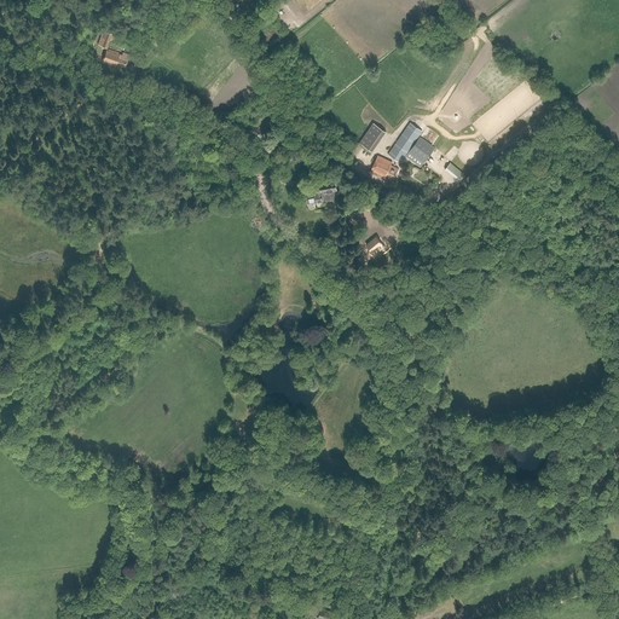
[(103,30),(98,45),(106,48),(110,40),(111,40),(113,38),(114,38),(115,35),(103,30)]
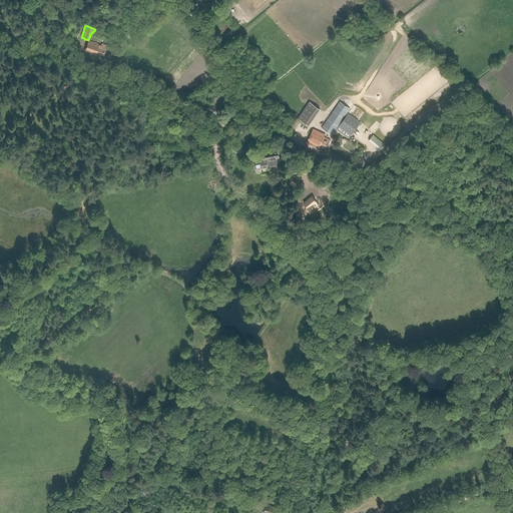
[(104,55),(107,45),(102,43),(101,45),(88,41),(85,51),(96,55),(96,52),(104,55)]
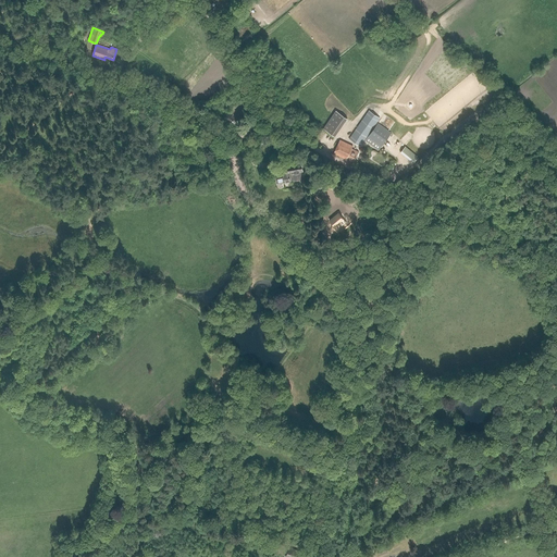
[(336,110),(324,128),(336,136),(348,118),(336,110)]
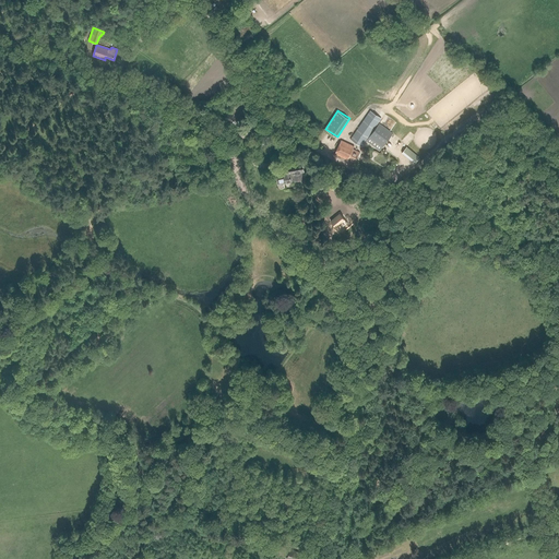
[(361,147),(381,118),(370,111),(351,140),(361,147)]
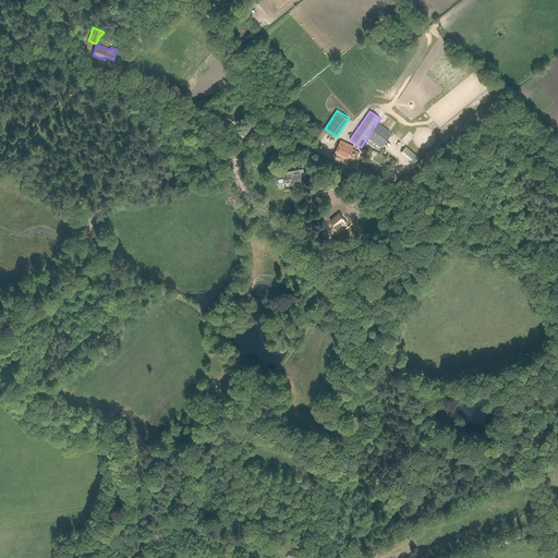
[(378,123),(365,141),(379,150),(392,133),(378,123)]
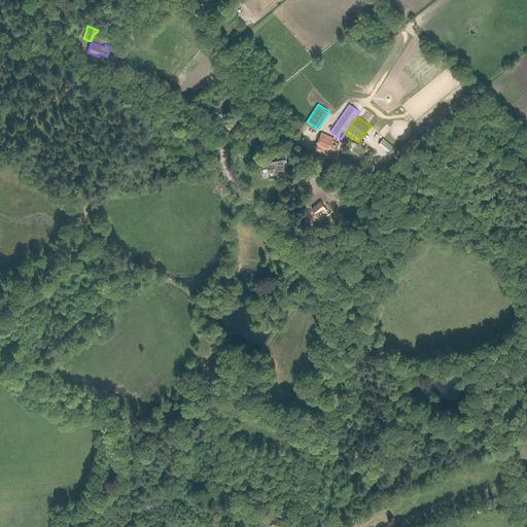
[(336,151),(339,144),(332,141),(334,138),(322,133),(316,145),(327,150),(328,148),(336,151)]
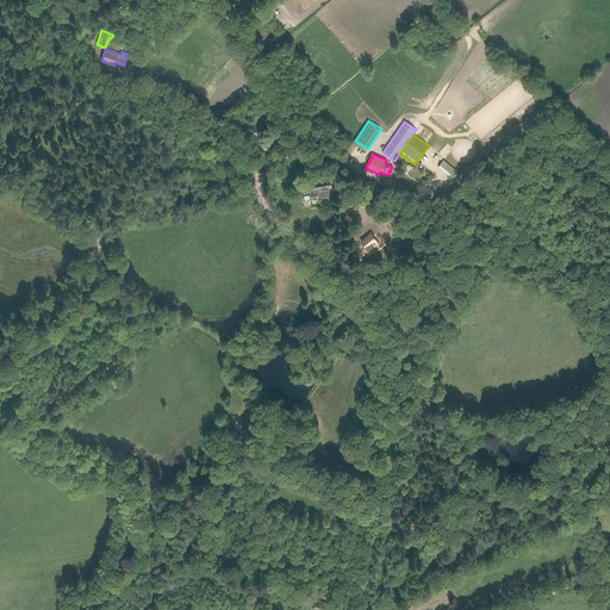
[(443,160),(439,167),(453,179),(458,173),(455,172),(459,168),(455,166),(453,168),(443,160)]
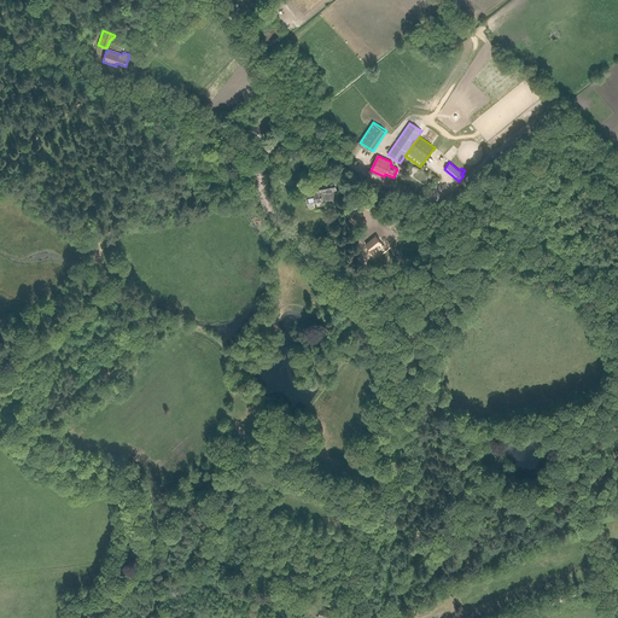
[(337,202),(338,199),(334,179),(319,181),(321,191),(314,192),(315,193),(305,194),(308,207),(310,208),(315,207),(314,200),(322,199),(322,200),(326,199),(326,200),(332,199),(332,200),(333,200),(334,203),(337,202)]
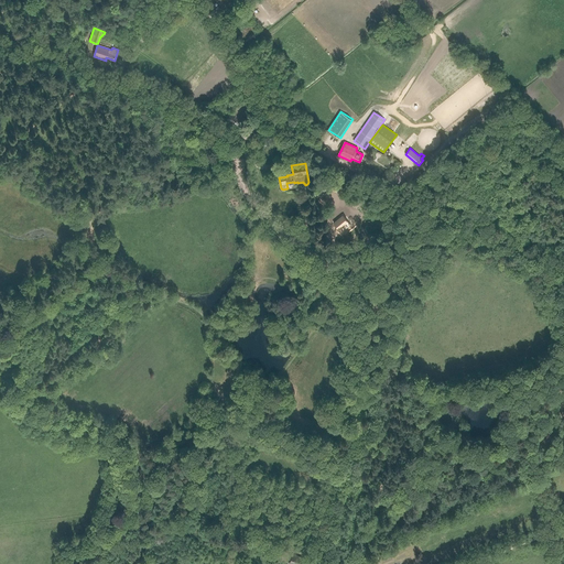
[(313,192),(317,197),(326,191),(322,185),(313,192)]
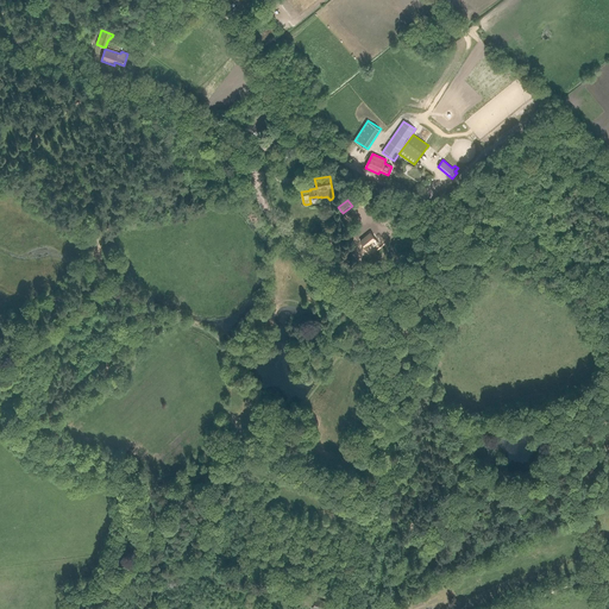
[(378,243),(370,233),(360,242),(365,248),(371,244),(374,248),(378,243)]
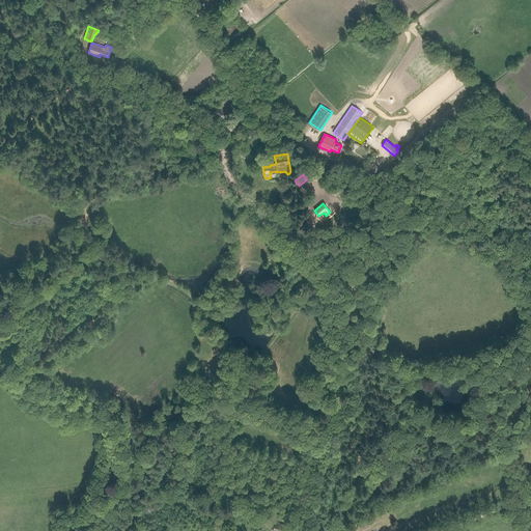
[(260,513),(258,518),(271,522),(272,518),(260,513)]
